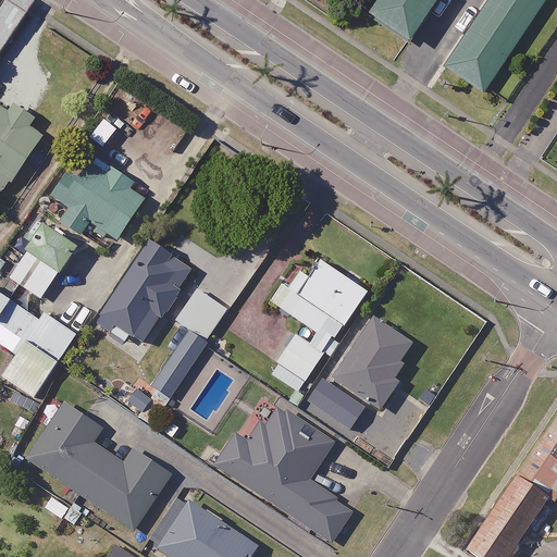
[(0,56),(29,14),(9,0),(5,0),(0,9),(0,56)]
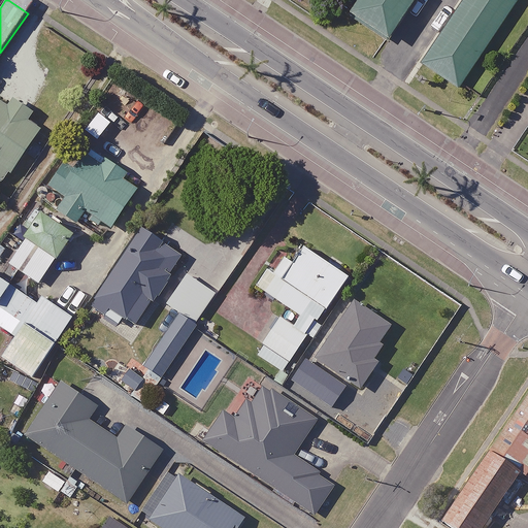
[(360,0),(352,13),(389,39),(415,0),(360,0)]
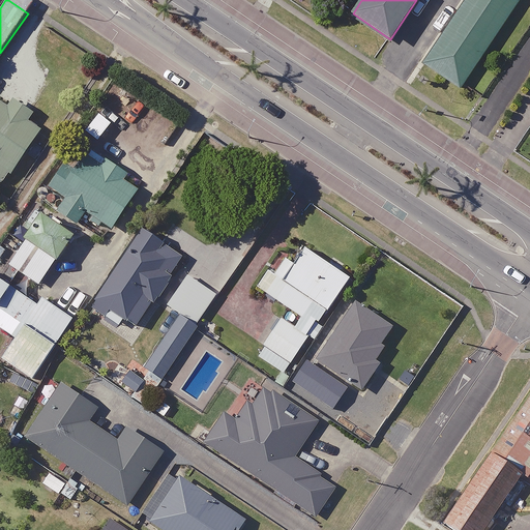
[(521,0),(467,0),(424,64),(462,89),(521,0)]
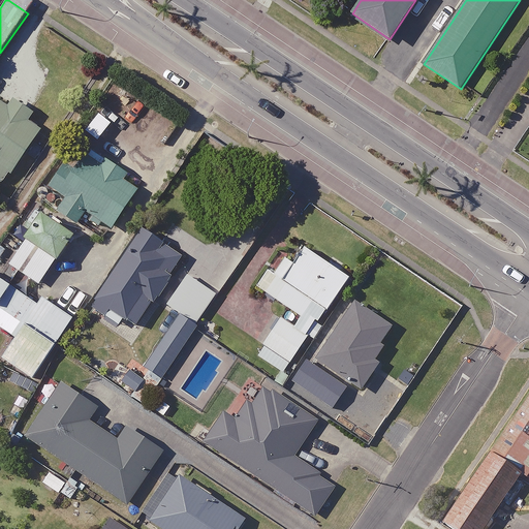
[(32,112),(3,93),(0,97),(0,180),(5,183),(41,130),(26,120),(32,112)]
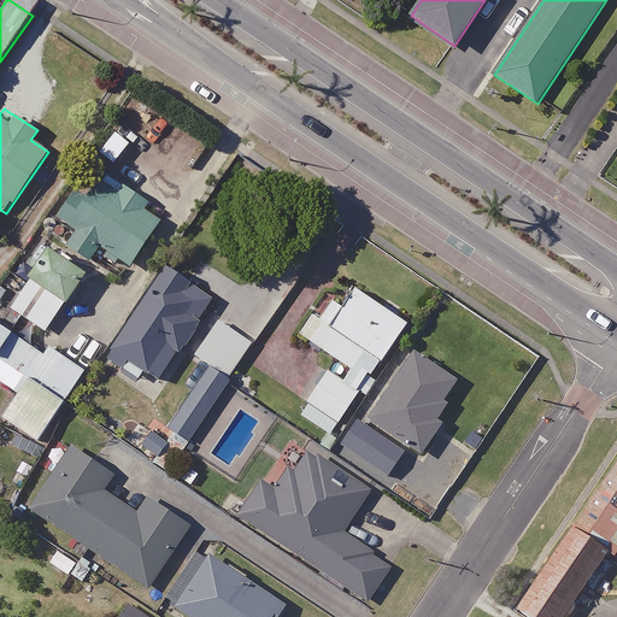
[(121,197),(100,182),(88,200),(75,191),(58,216),(78,229),(69,245),(92,260),(101,246),(131,265),(162,221),(144,209),(147,203),(127,188),(121,197)]
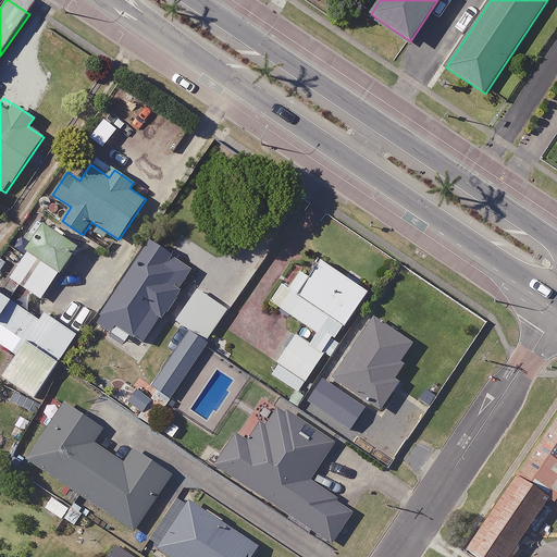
[(78,248),(46,225),(10,277),(42,300),(78,248)]
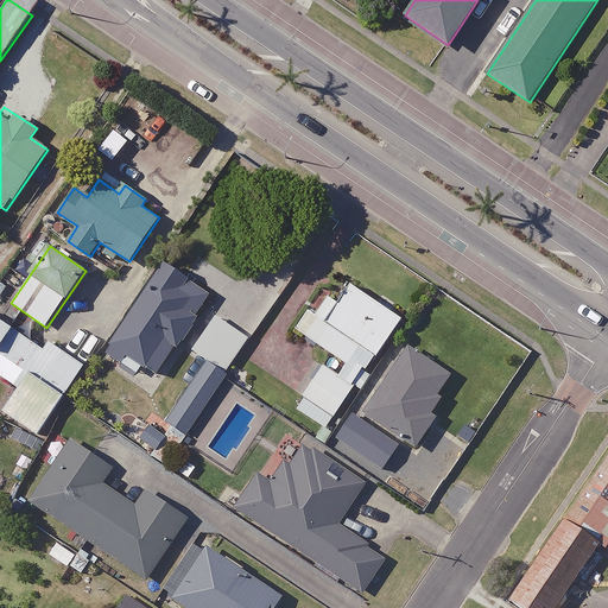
[(211,296),(170,264),(106,350),(138,374),(145,365),(158,374),(195,325),(191,323),(211,296)]
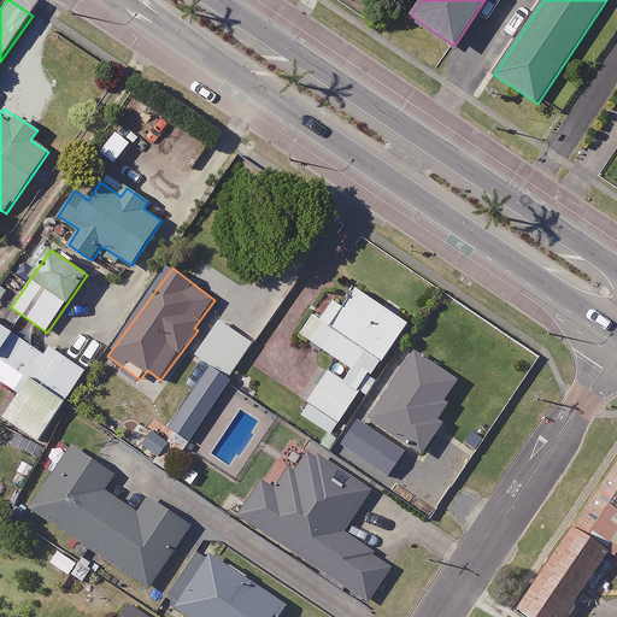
[(409,322),(356,287),(331,323),(316,312),(301,334),(353,369),(345,381),(328,370),(307,401),(341,424),(409,322)]
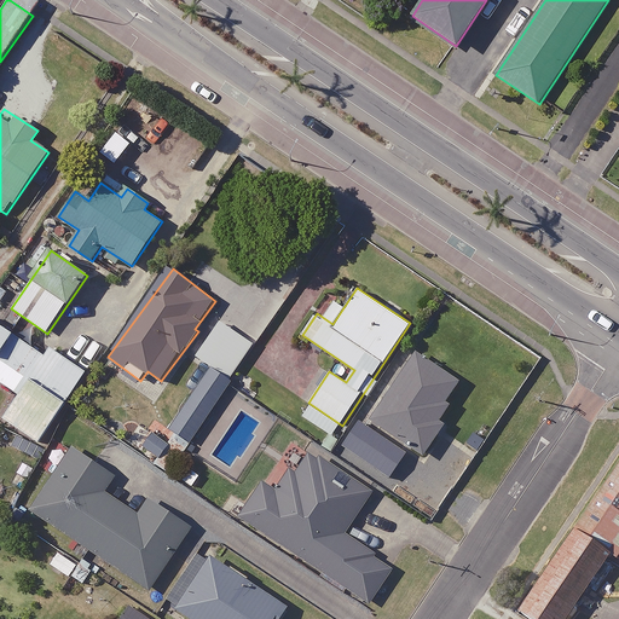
[(39,351),(0,324),(0,381),(19,395),(5,418),(40,441),(86,374),(44,345),(39,351)]
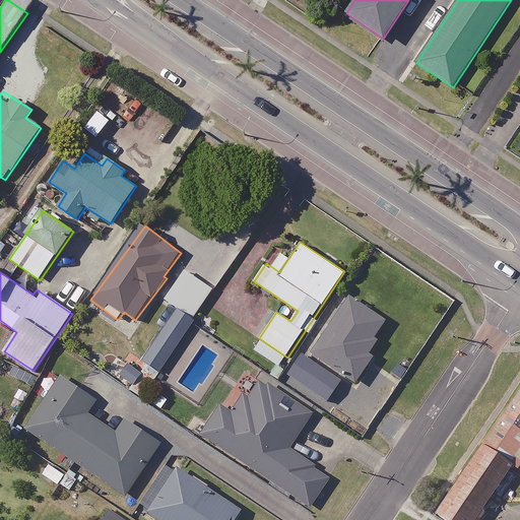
[(386,320),(350,297),(312,352),(355,382),(374,354),(366,349),(386,320)]
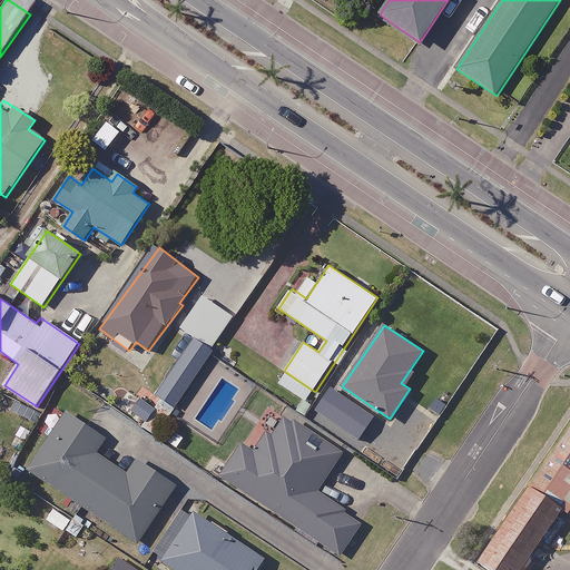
[(196,337),(159,394),(156,399),(134,385),(120,405),(148,423),(147,426),(160,434),(178,406),(187,412),(196,399),(186,393),(214,349),(196,337)]
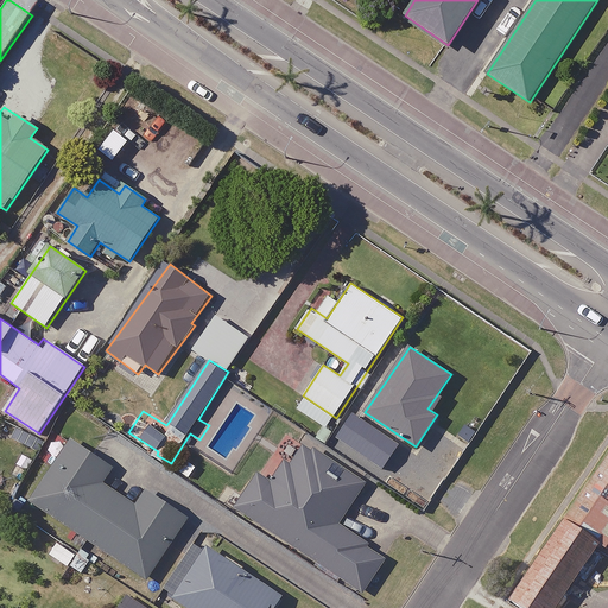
[(114,469),(73,441),(32,501),(147,578),(189,518),(147,491),(137,507),(103,485),(114,469)]
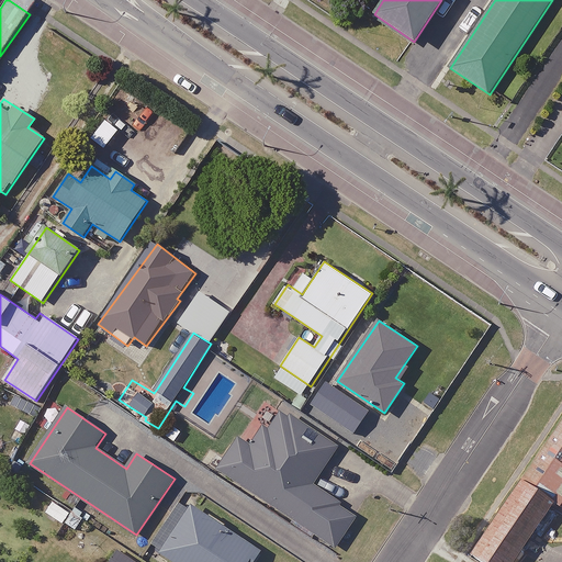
[(307,427),(281,408),(254,448),(240,438),(220,469),(336,548),(357,516),(312,485),(338,448),(319,435),(307,427)]
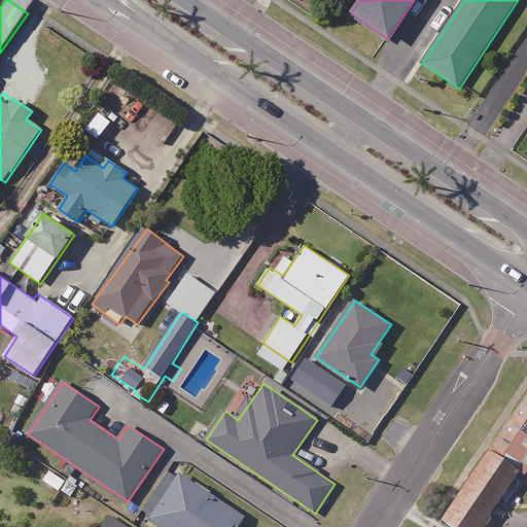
[(526,391),(442,517),(455,526),(456,526),(492,526),(526,477),(526,391)]
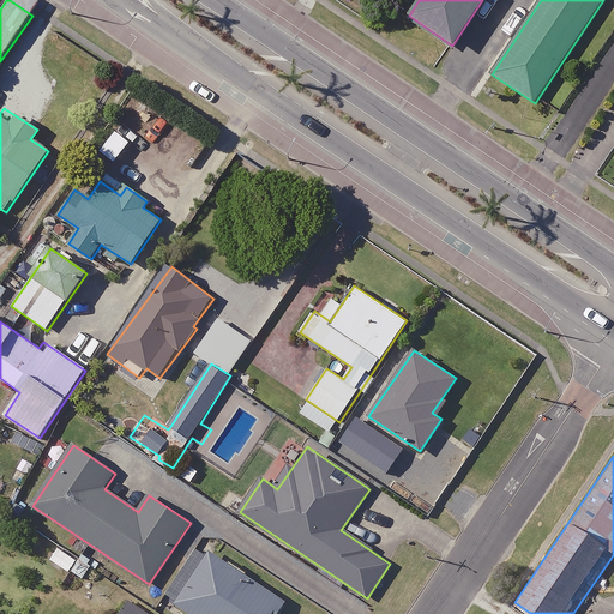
[(79,558),(59,546),(50,561),(72,572),(79,558)]
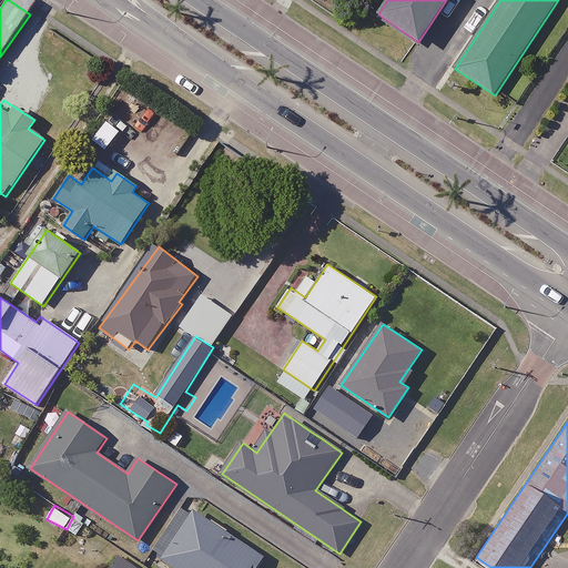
[(251,567),(260,555),(188,508),(156,555),(176,567),(251,567)]
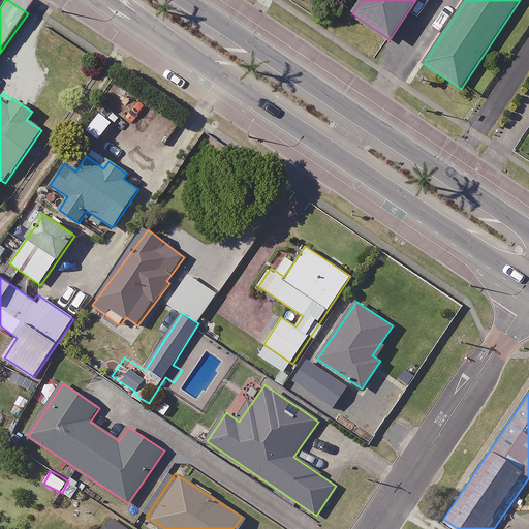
[(129,528),(111,518),(103,528),(129,528)]
